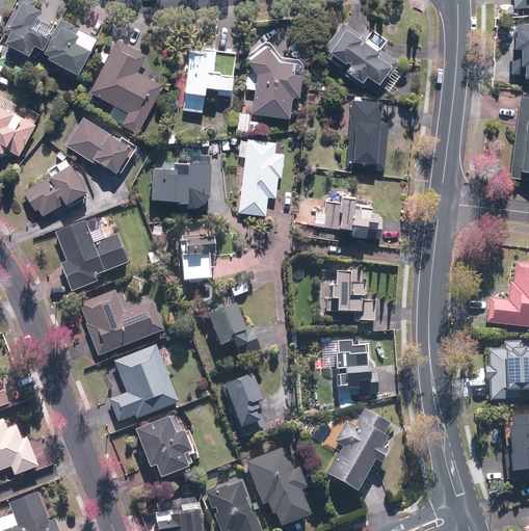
[(38,43),(47,47),(57,26),(37,17),(42,8),(26,0),(18,0),(2,32),(10,36),(7,43),(32,55),(38,43)]
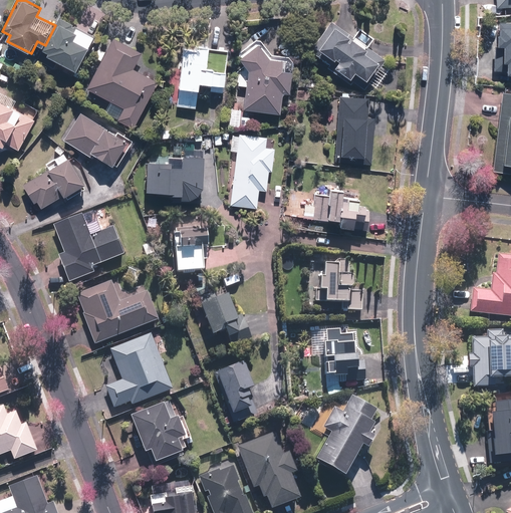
[(510,0),(494,0),(495,10),(510,8),(510,0)]
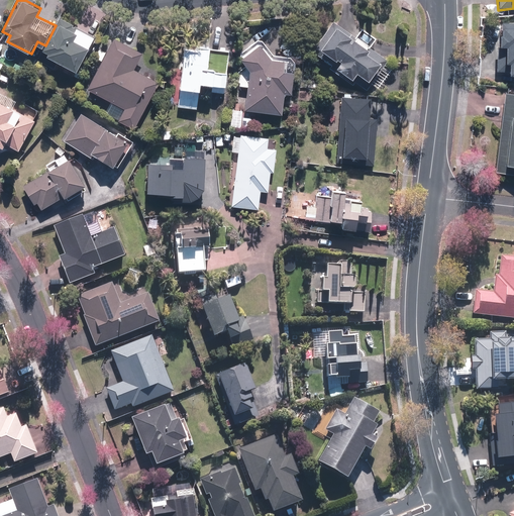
[(59,19),(56,25),(45,45),(43,49),(48,52),(46,56),(78,72),(95,37),(59,19)]
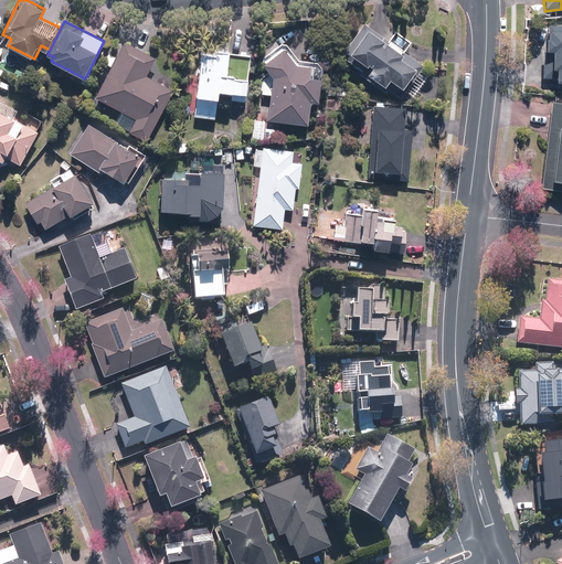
[(403,87),(420,64),(403,52),(412,41),(396,29),(388,41),(363,23),(340,55),(350,63),(357,53),(373,65),(369,72),(386,85),(391,78),(403,87)]
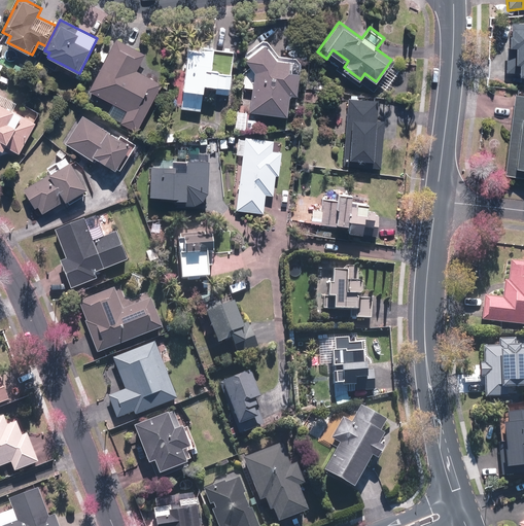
[(96,60),(102,64),(89,91),(113,103),(105,117),(136,133),(162,83),(135,69),(144,51),(116,37),(108,54),(101,49),(96,60)]
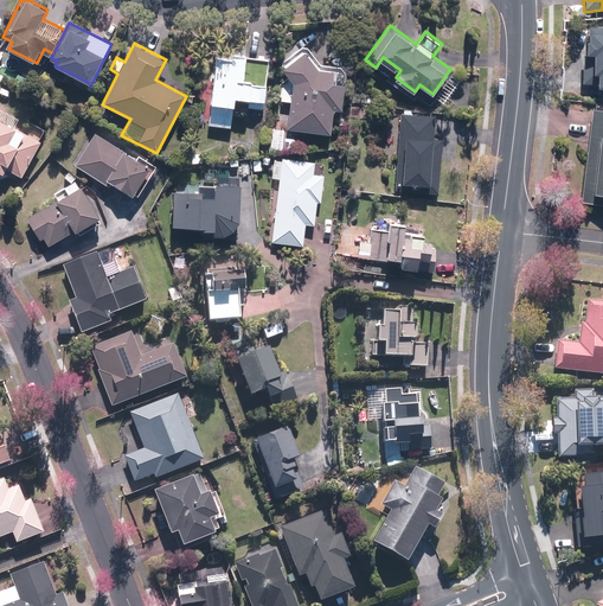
[(601,87),(602,85),(602,44),(598,44),(597,70),(577,69),(576,97),(601,97),(601,87)]
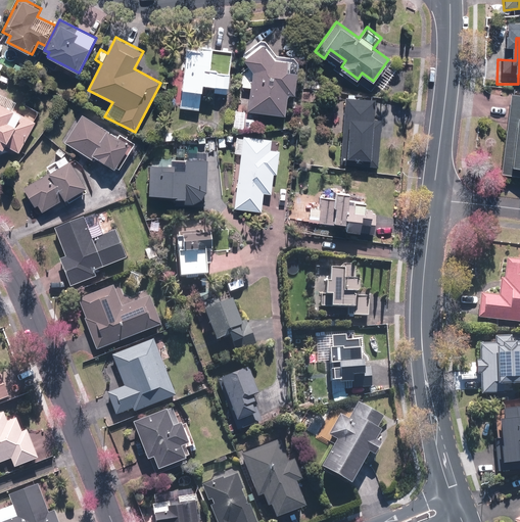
[(297,72),(288,70),(290,56),(276,55),(265,40),(260,40),(242,53),(243,57),(253,68),(250,110),(262,110),(262,112),(285,114),(286,92),(295,93),(297,72)]
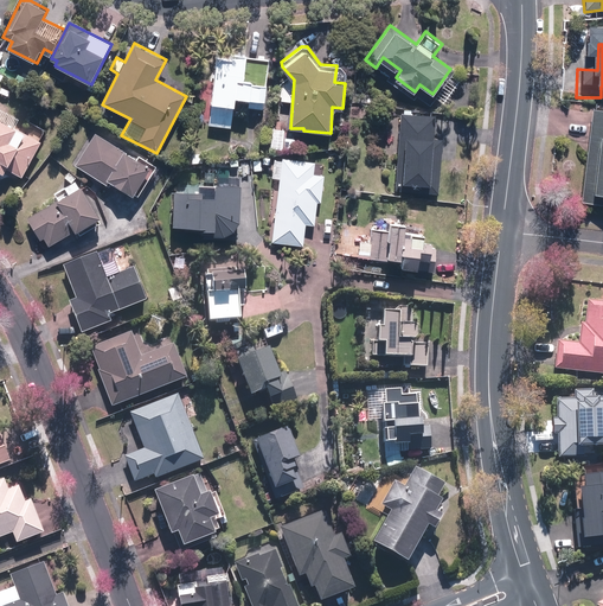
[(215,55),(210,125),(230,127),(232,103),(237,103),(238,96),(265,97),(268,58),(215,55)]
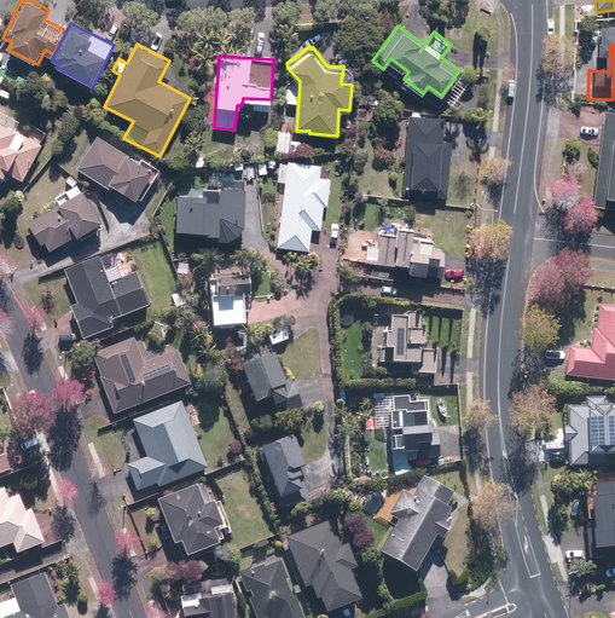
[(0,175),(5,178),(7,174),(23,182),(46,134),(33,128),(29,137),(17,130),(19,123),(0,113),(0,175)]
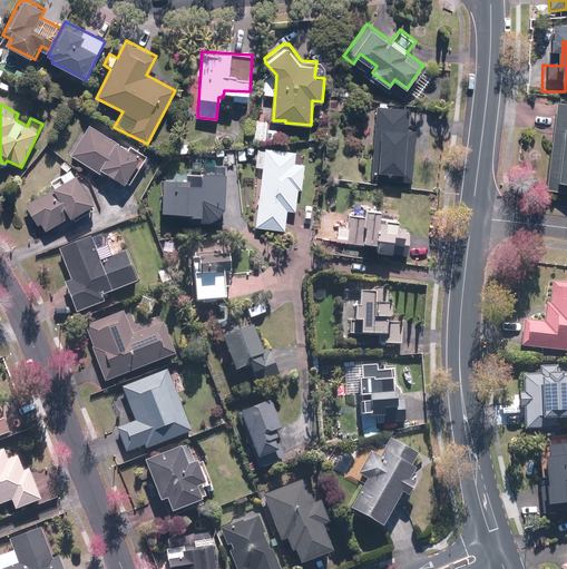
[(412,180),(414,129),(406,129),(407,108),(374,106),(371,178),(412,180)]
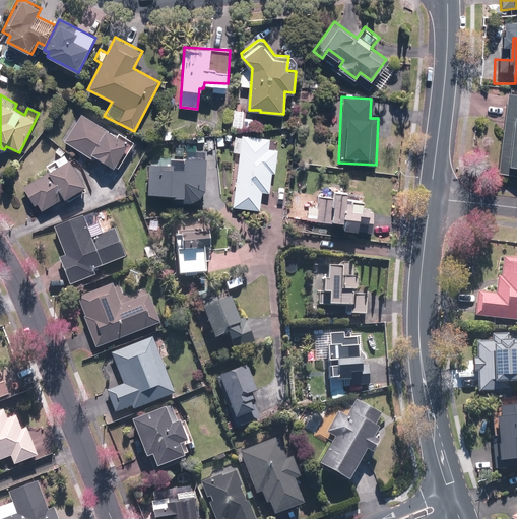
[(516,100),(504,99),(494,178),(516,180),(516,100)]
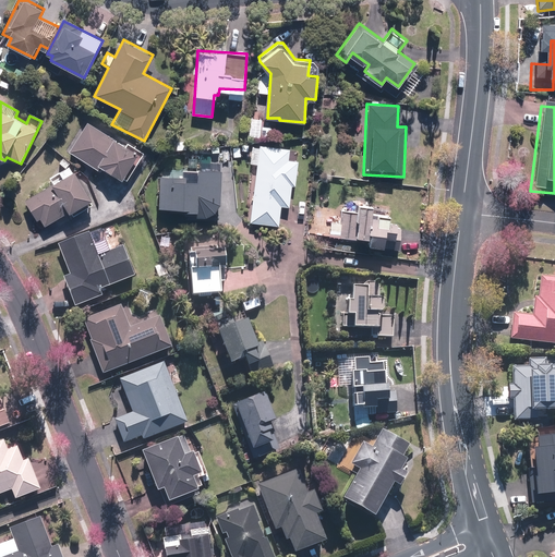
[(127,180),(144,152),(127,142),(125,144),(86,120),(67,152),(97,169),(99,165),(127,180)]
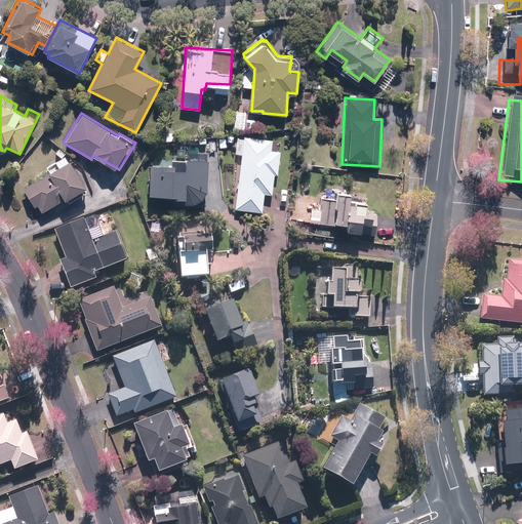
[(242,156),(234,210),(261,214),(263,194),(270,195),(273,173),(277,173),(280,152),(269,151),(271,140),(236,135),(234,155),(242,156)]
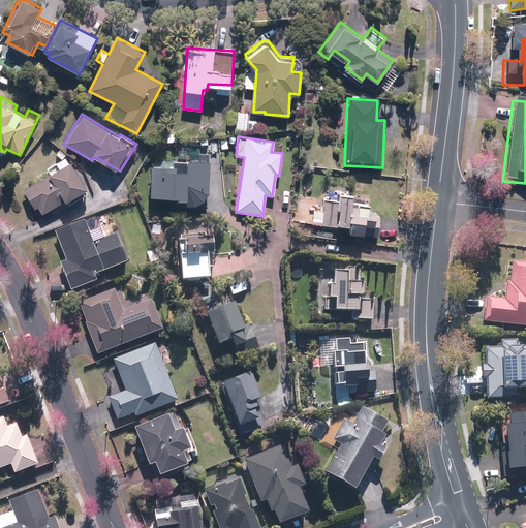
[(209,192),(210,192),(211,157),(189,156),(189,167),(178,166),(178,162),(154,161),(153,195),(188,196),(187,204),(194,204),(195,204),(196,204),(197,204),(197,203),(198,203),(199,203),(200,203),(200,202),(202,202),(203,200),(204,200),(204,199),(205,199),(205,198),(206,198),(206,197),(207,197),(207,196),(208,196),(208,195),(208,194),(209,194),(209,193),(209,192)]
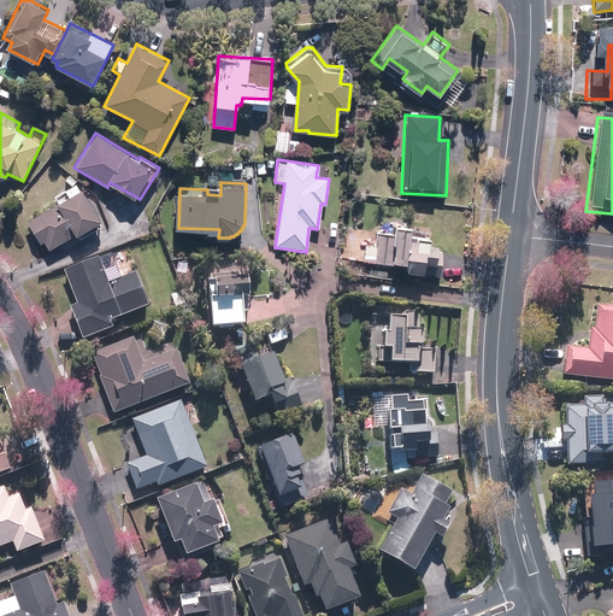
[(43,241),(48,248),(76,233),(77,235),(105,220),(86,186),(27,221),(40,244),(43,241)]
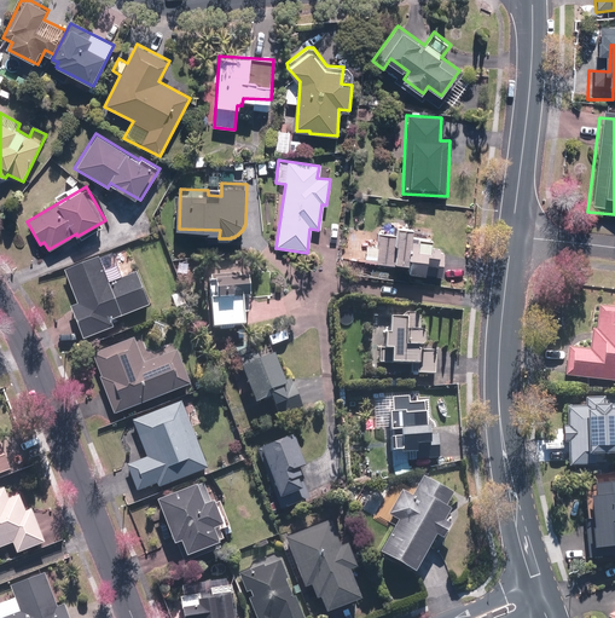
[(393,261),(408,263),(407,273),(427,275),(428,261),(441,263),(442,247),(433,247),(434,236),(413,234),(413,226),(398,225),(396,235),(376,234),(375,252),(359,250),(358,265),(393,267),(393,261)]
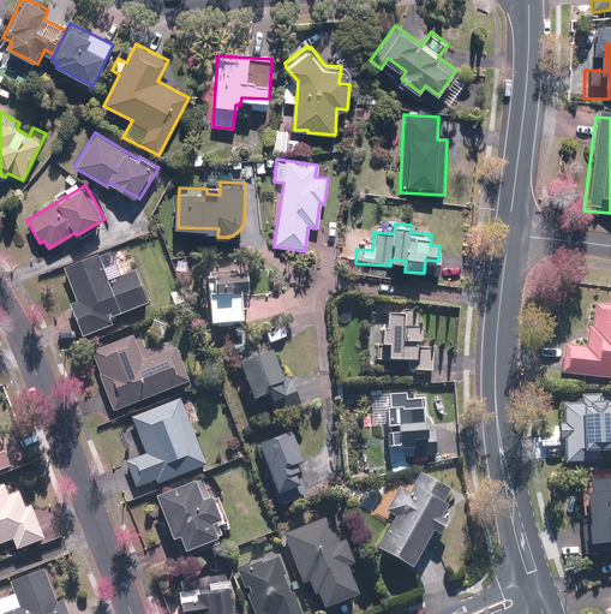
[(70,305),(82,337),(114,326),(111,317),(148,304),(135,269),(108,280),(99,255),(64,268),(77,303),(70,305)]
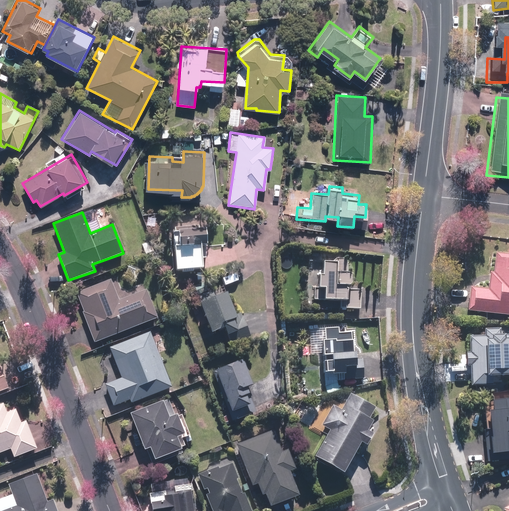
[(175,230),(178,268),(206,266),(204,244),(210,243),(208,227),(175,230)]
